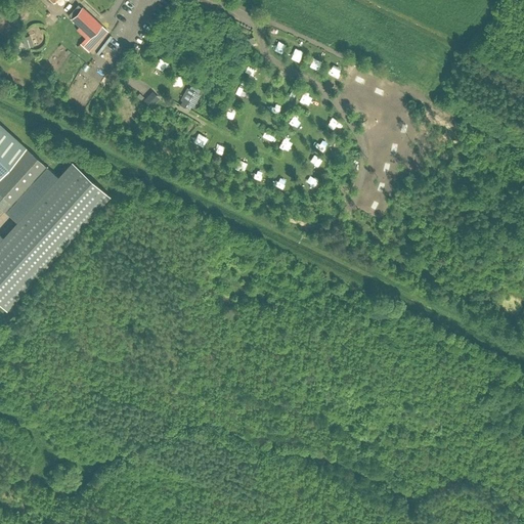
[(72,22),(91,39),(102,27),(82,9),(72,22)]
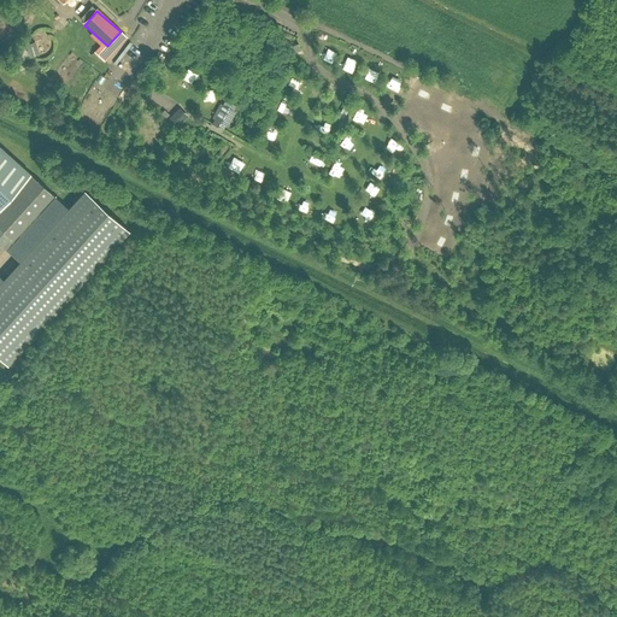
[(282,41),(286,54),(300,51),(297,36),(294,37),(282,41)]
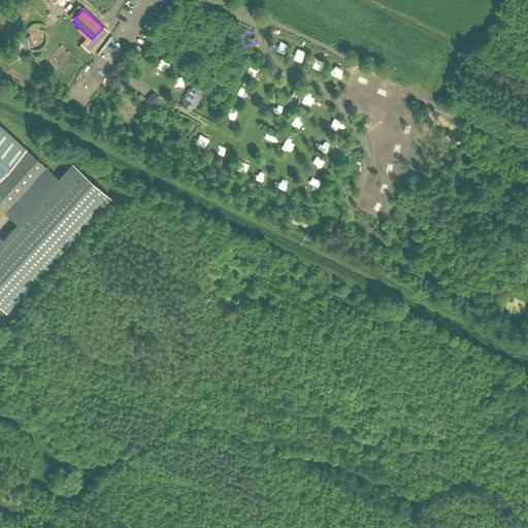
[(22,37),(15,39),(19,50),(25,48),(22,37)]
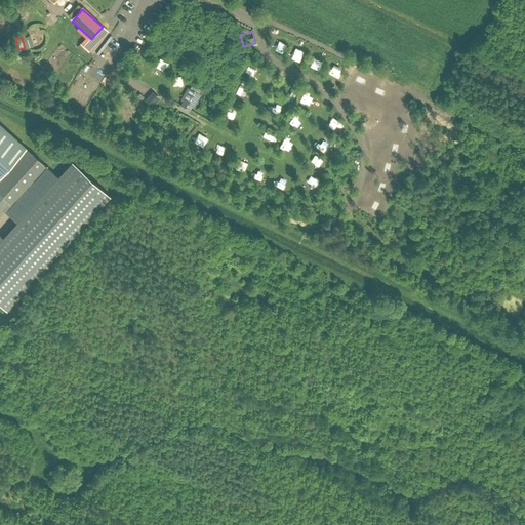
[(31,61),(36,55),(30,49),(25,55),(31,61)]
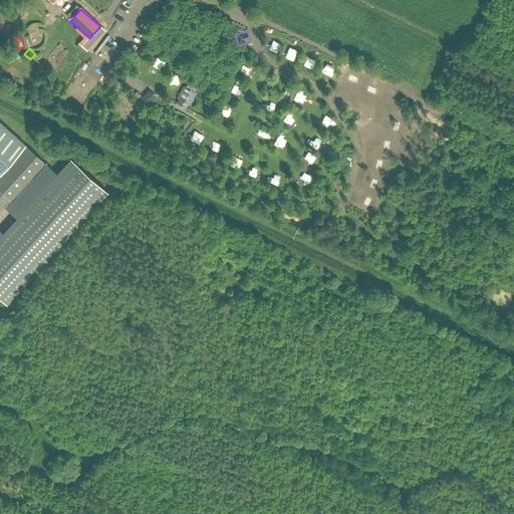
[(306,69),(310,60),(301,56),(297,65),(306,69)]
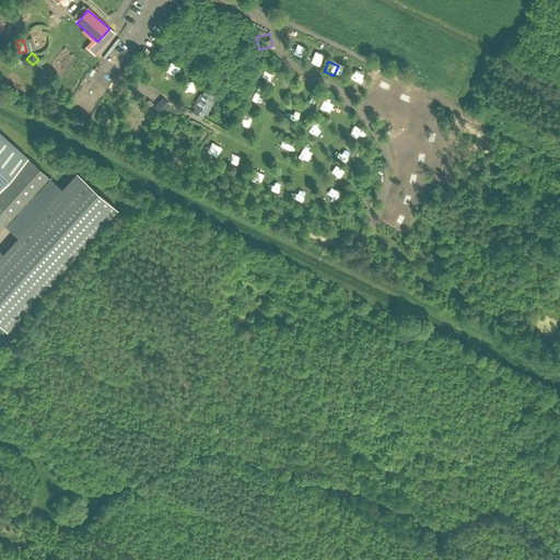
[(347,85),(359,90),(362,80),(351,76),(347,85)]
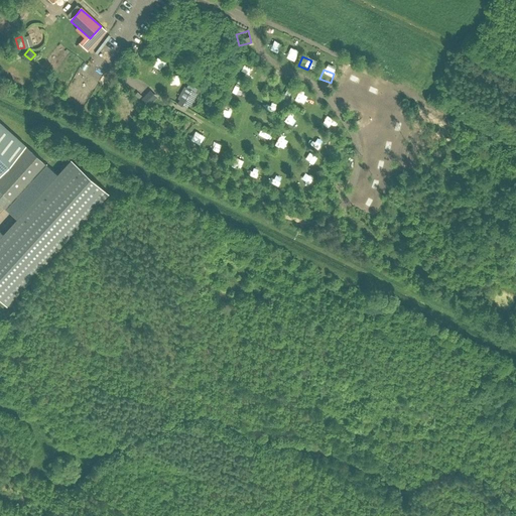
[(286,93),(288,81),(282,79),(280,91),(286,93)]
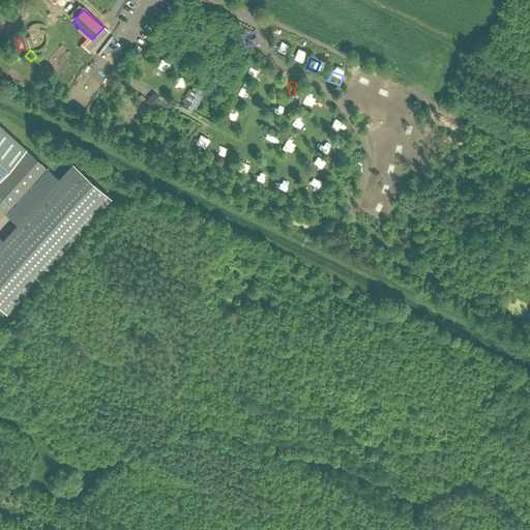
[(246,98),(252,89),(242,84),(237,93),(246,98)]
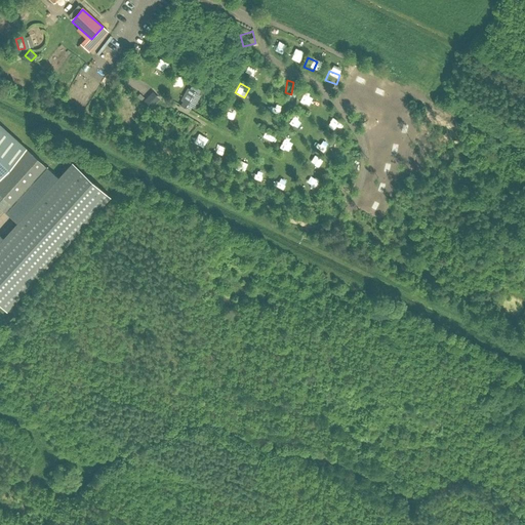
[(188,87),(180,101),(193,108),(200,94),(188,87)]
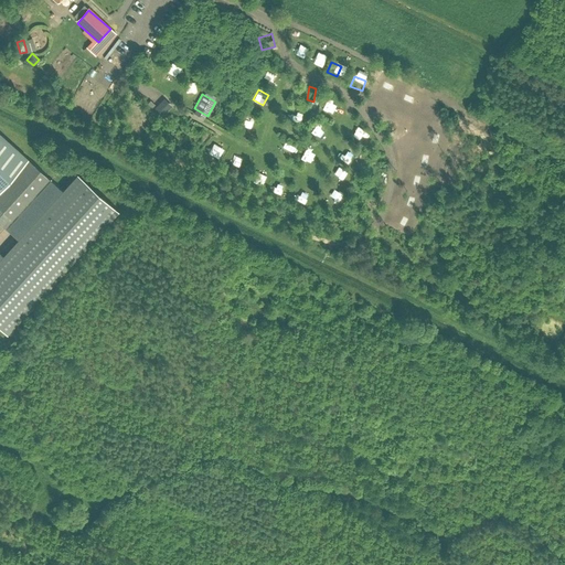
[(158,104),(155,107),(162,115),(167,110),(169,107),(161,100),(158,104)]
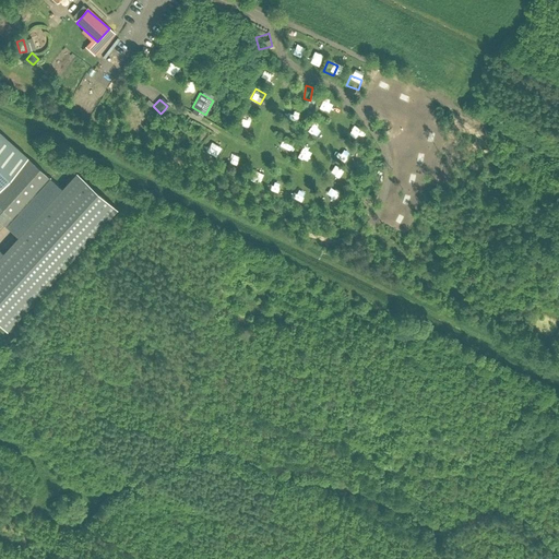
[(233,127),(244,133),(250,120),(239,114),(233,127)]
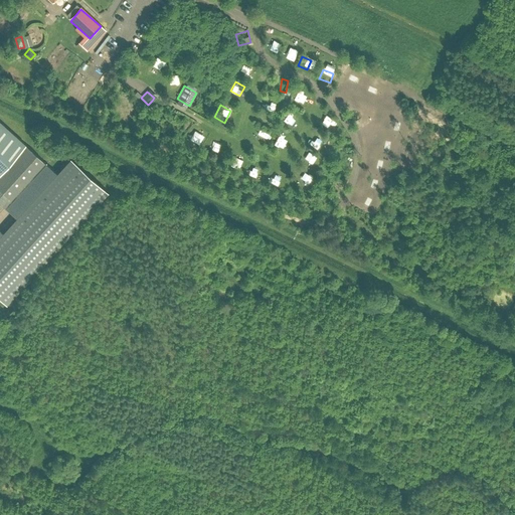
[(285,120),(294,123),(297,114),(288,111),(285,120)]
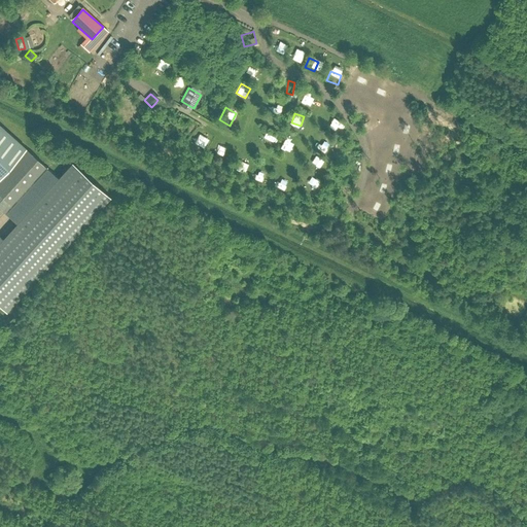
[(320,123),(336,129),(339,119),(324,113),(320,123)]
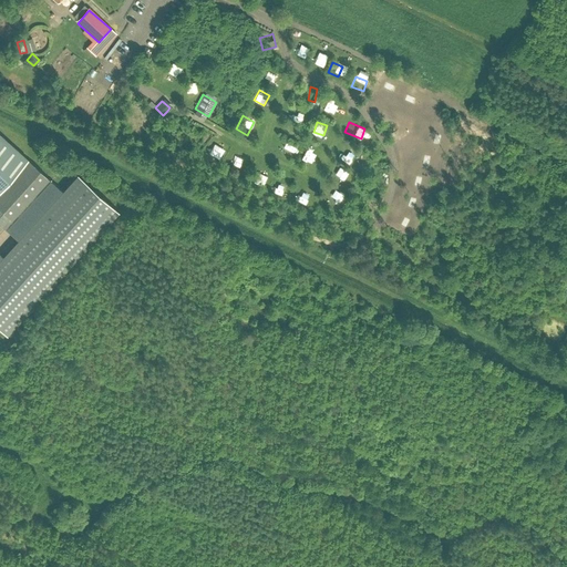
[(285,134),(296,137),(299,127),(288,123),(285,134)]
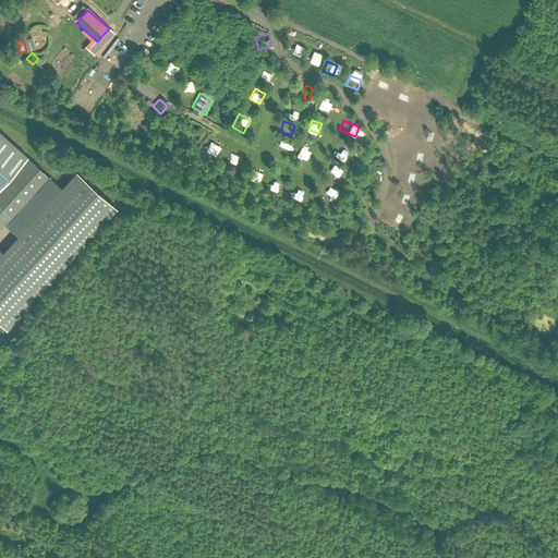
[(0,186),(27,157),(0,131),(0,186)]
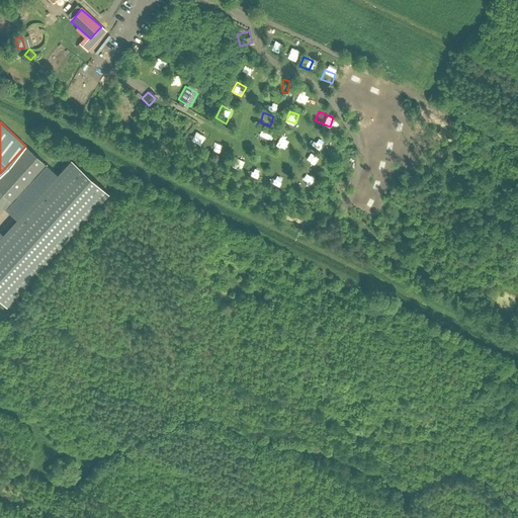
[(184,136),(196,144),(200,139),(188,131),(184,136)]
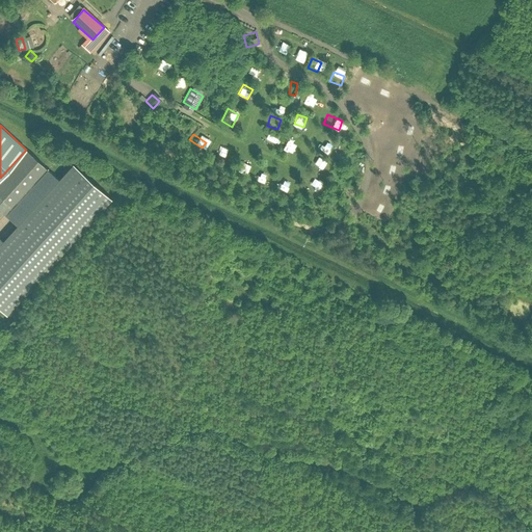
[(210,150),(220,154),(224,143),(214,139),(210,150)]
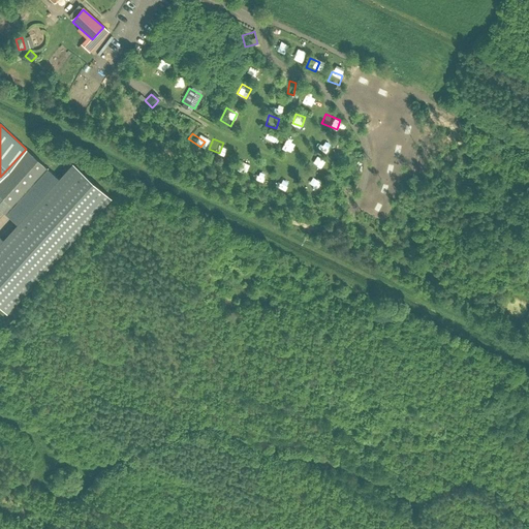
[(279,146),(286,150),(290,144),(282,139),(279,146)]
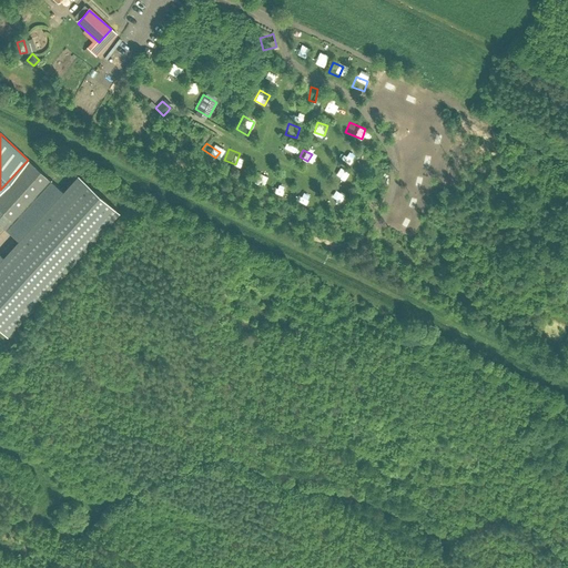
[(0,244),(54,184),(29,161),(0,192),(0,244)]
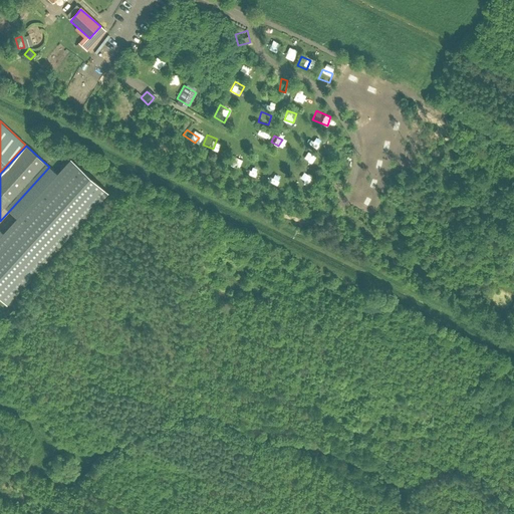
[(232,147),(228,155),(237,159),(241,151),(232,147)]
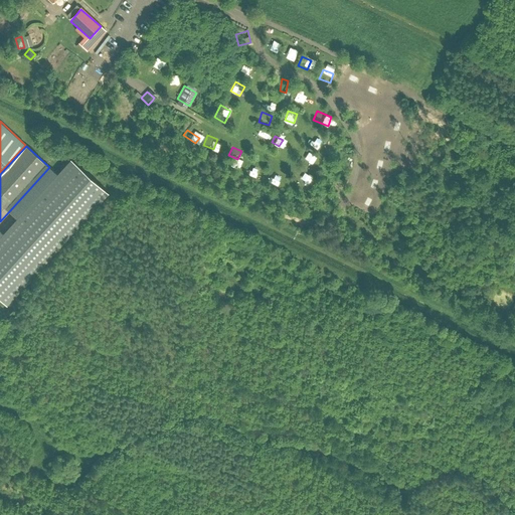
[(0,298),(6,304),(108,192),(70,159),(0,235),(0,298)]
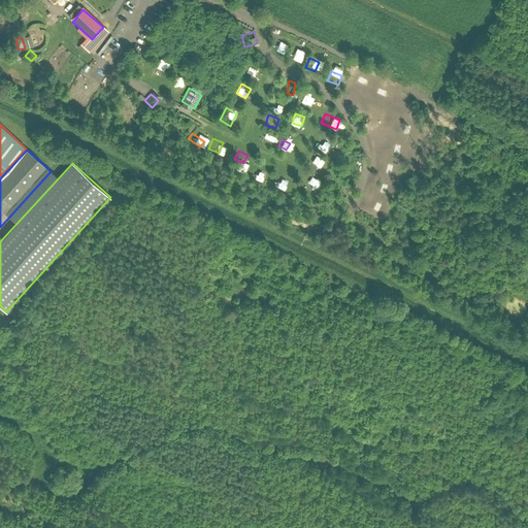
[(277,170),(276,178),(290,180),(291,172),(277,170)]
